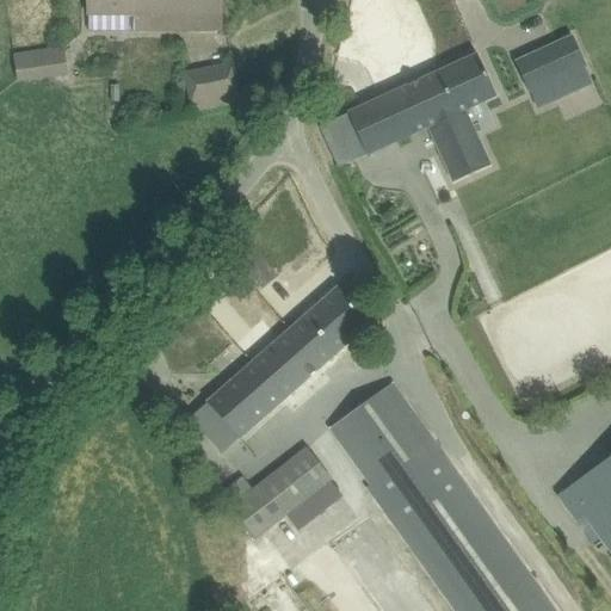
[(139,31),(197,31),(221,31),(220,0),(88,0),(88,19),(139,19),(139,31)]
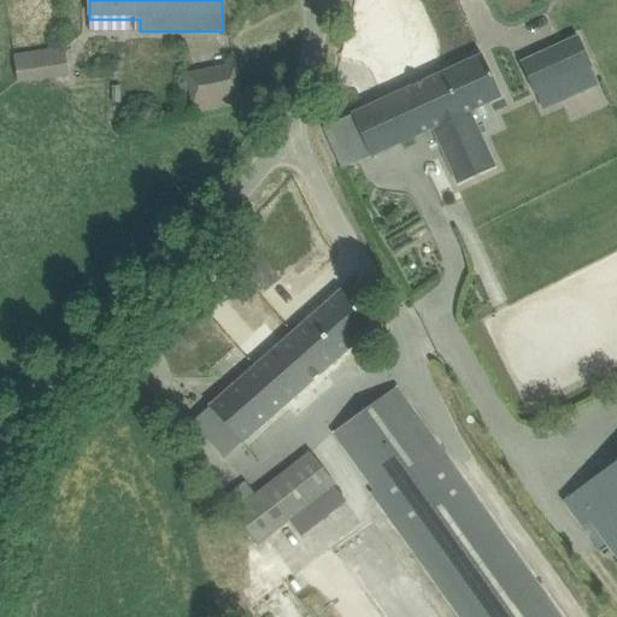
[(577,36),(559,43),(581,90),(598,83),(589,68),(592,66),(577,36)]
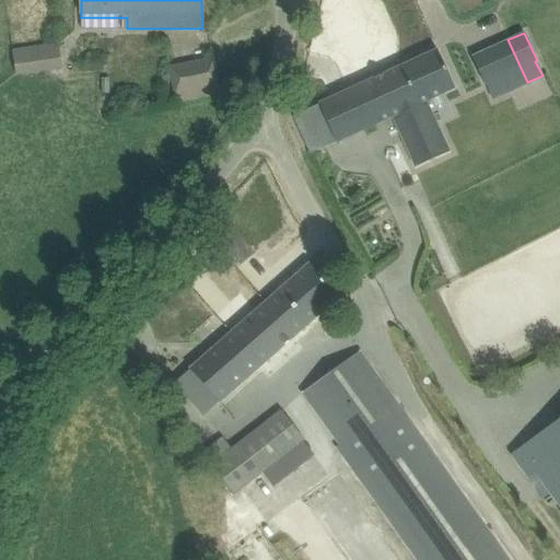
[(14,50),(18,76),(62,69),(59,44),(14,50)]
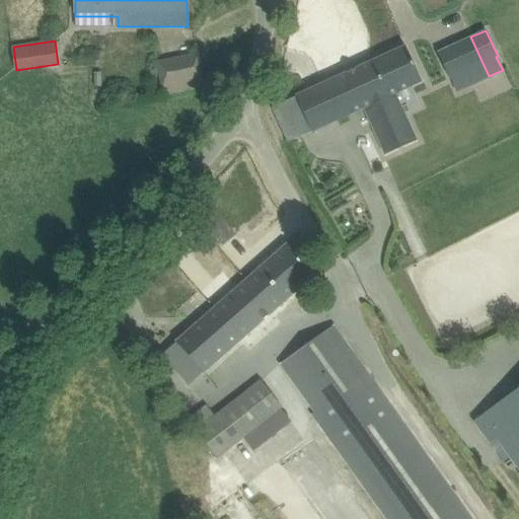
[(385,155),(403,146),(416,140),(394,93),(421,81),(414,64),(404,47),(371,62),(386,96),(376,101),(381,112),(368,118),(385,155)]
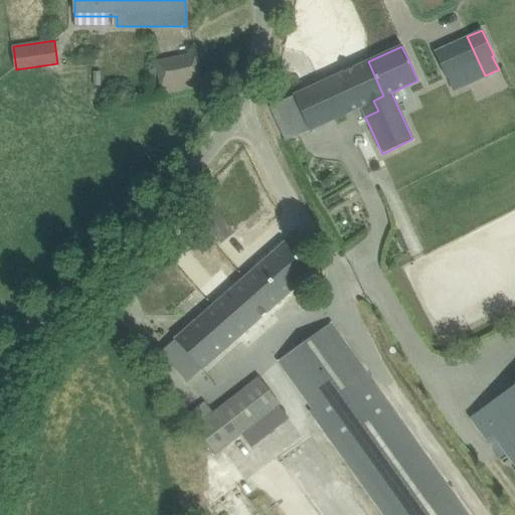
[(161,87),(162,94),(203,86),(196,53),(165,60),(170,84),(161,87)]
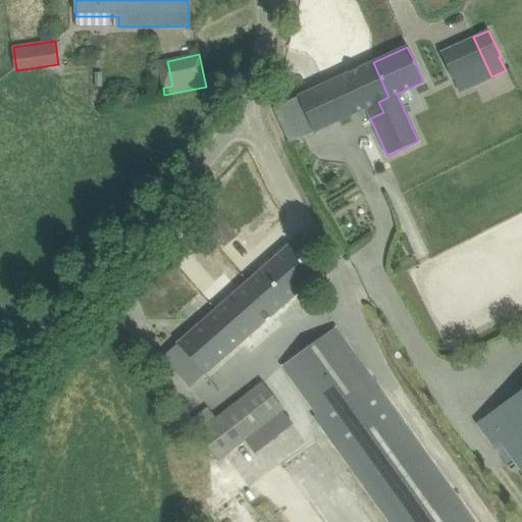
[(365,108),(370,118),(383,112),(378,102),(388,97),(373,62),(297,98),(274,108),(290,143),(365,108)]
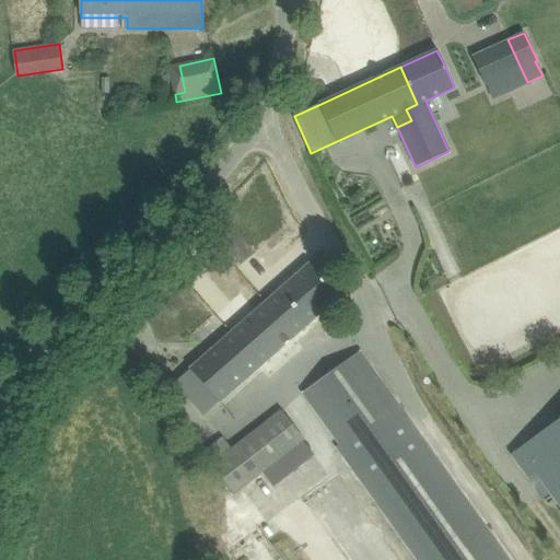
[(217,233),(241,264),(253,254),(229,223),(217,233)]
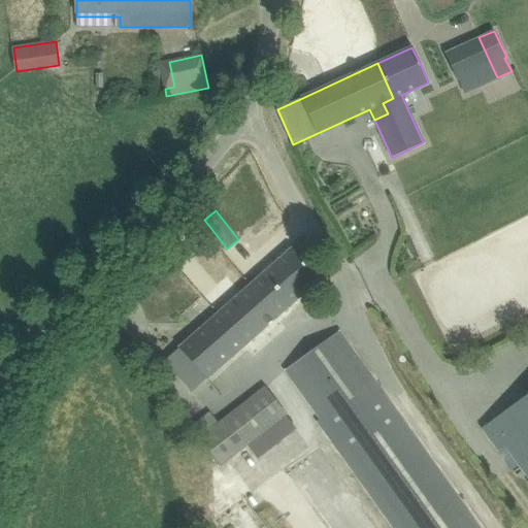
[(291,249),(228,304),(256,335),(319,279),(291,249)]
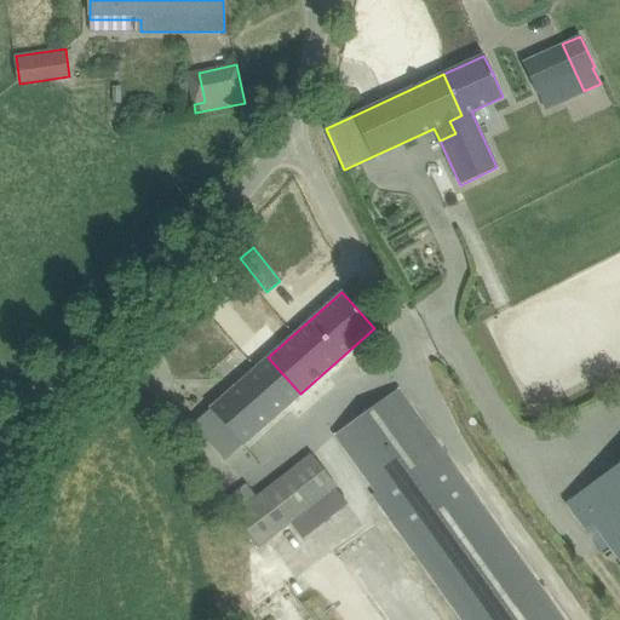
[(300,394),(268,357),(211,408),(212,409),(194,425),(225,460),(300,394)]
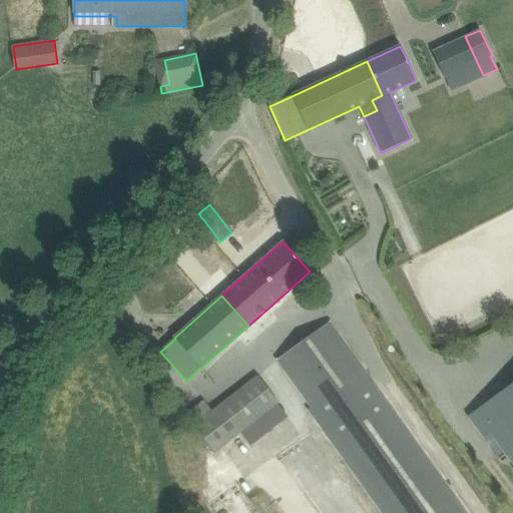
[(329,323),(313,334),(276,361),(356,478),(381,512),(470,512),(368,370),(365,373),(329,323)]
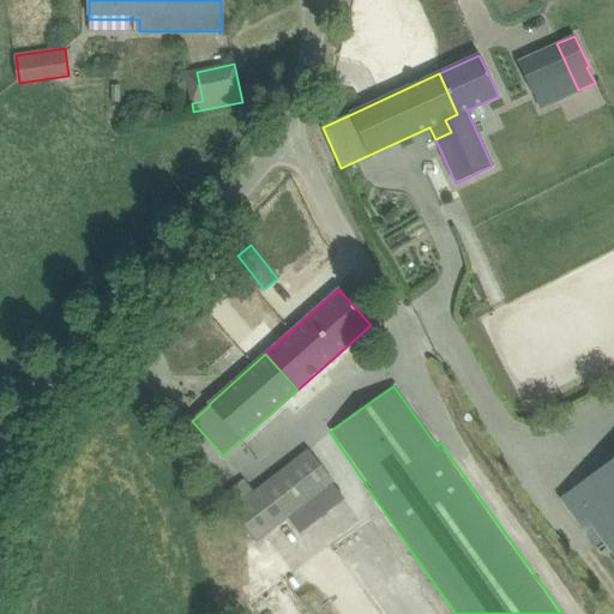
[(232,507),(234,511),(254,537),(284,515),(300,535),(347,499),(307,449),(232,507)]
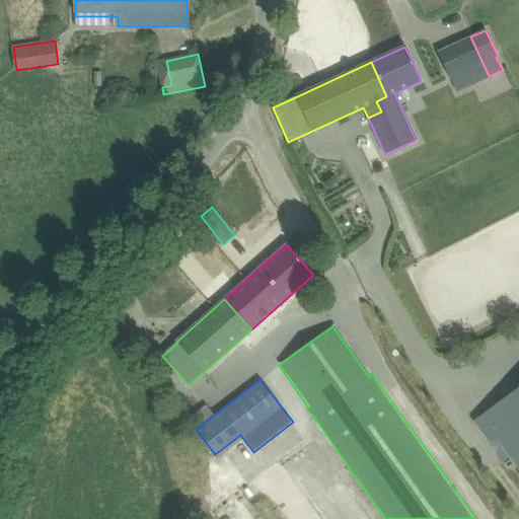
[(518,387),(473,422),(490,443),(496,439),(518,469),(518,387)]
